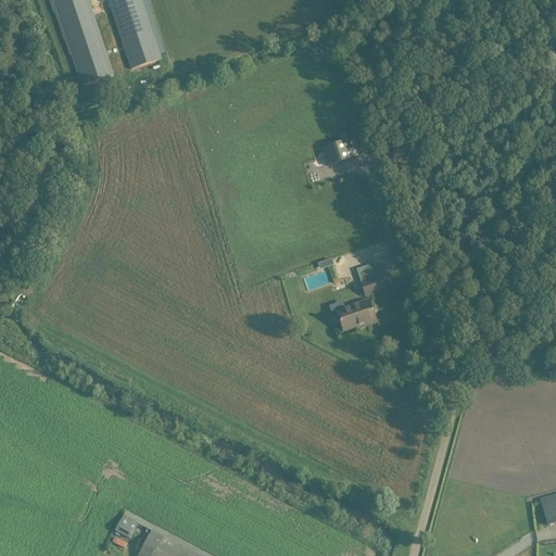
[(86,86),(115,76),(88,0),(48,0),(53,14),(54,14),(63,40),(64,40),(70,57),(71,57),(79,80),(84,79),(86,86)]
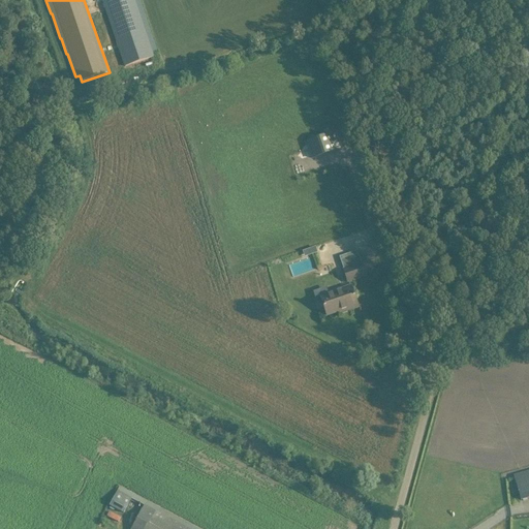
[(156,51),(138,0),(103,0),(127,66),(155,57),(153,52),(156,51)]
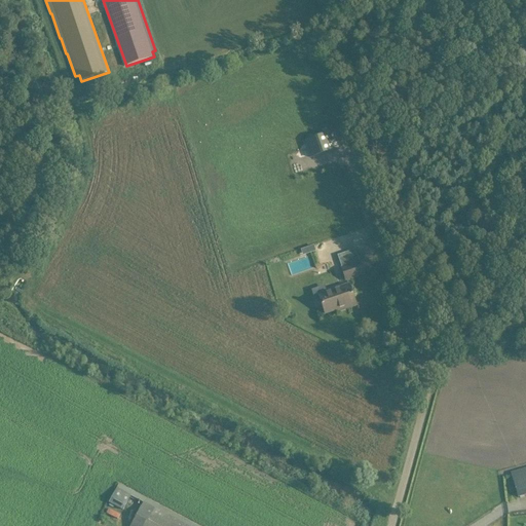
[(334,132),(305,142),(310,158),(340,148),(334,132)]
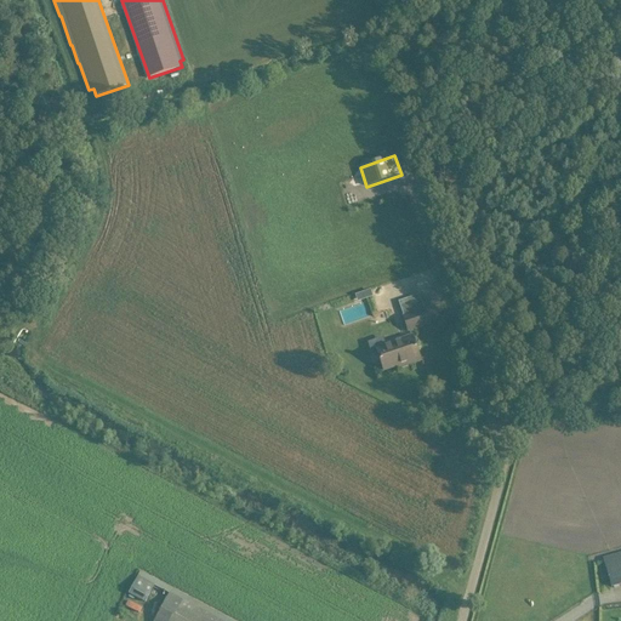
[(375,324),(389,320),(387,311),(372,314),(375,324)]
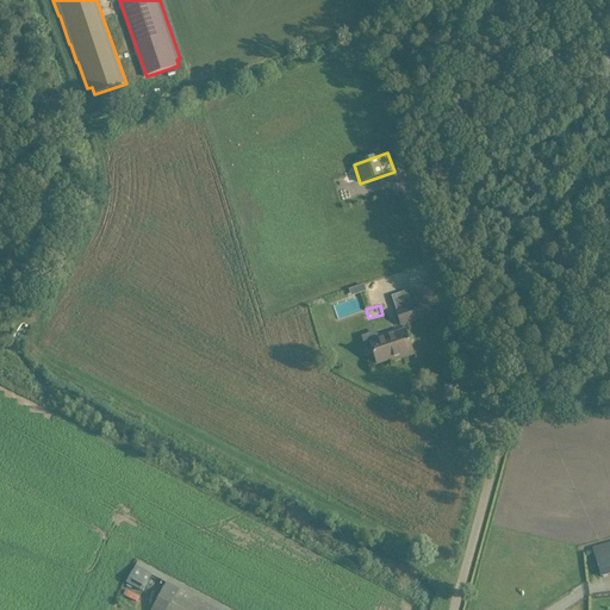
[(396,312),(400,327),(422,319),(417,305),(396,312)]
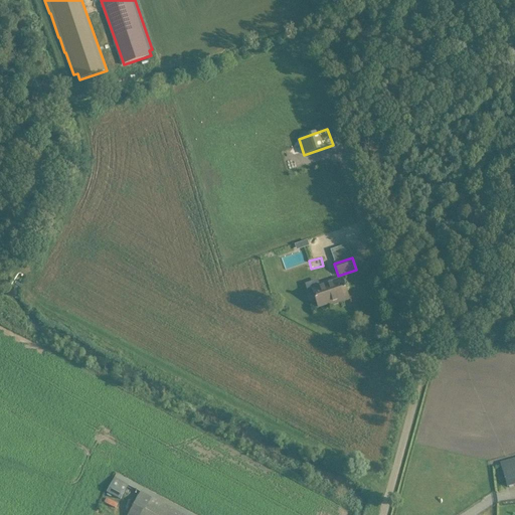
[(331,306),(340,303),(349,300),(341,279),(311,290),(318,308),(330,304),(331,306)]
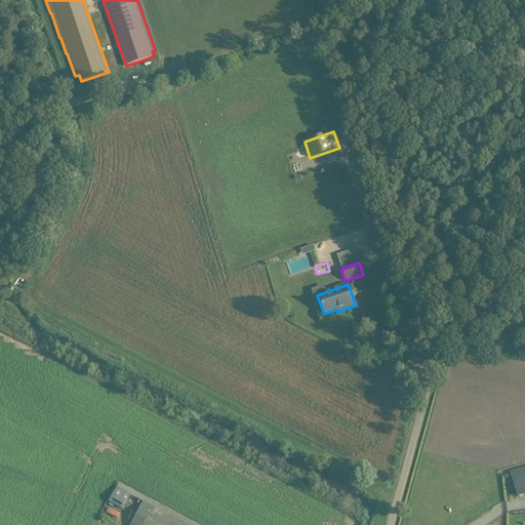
[(524,468),(510,473),(517,497),(524,494),(524,468)]
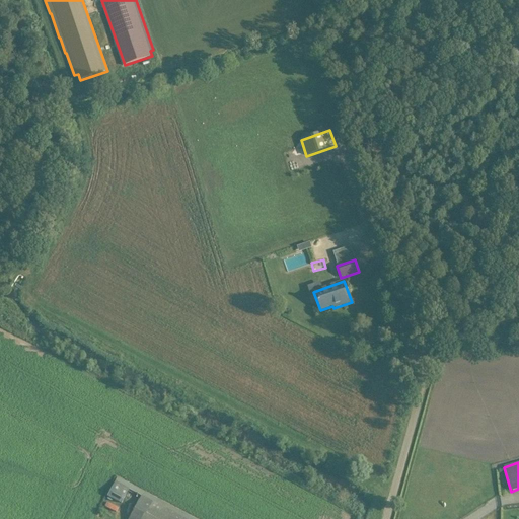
[(193,518),(118,478),(107,497),(108,498),(107,500),(112,502),(113,500),(122,504),(129,490),(141,496),(129,518),(193,518)]
